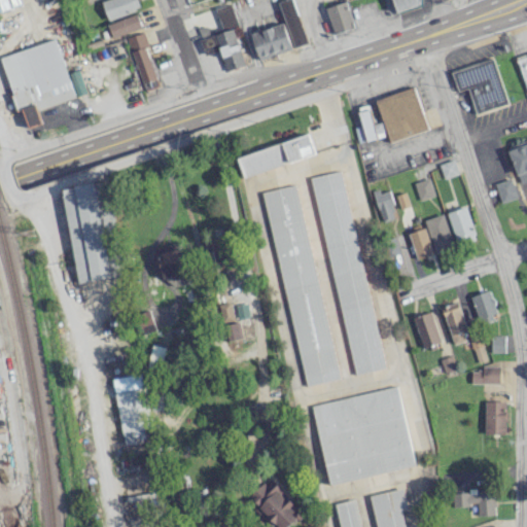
[(140,7),(137,0),(105,0),(101,1),(108,20),(140,7)]
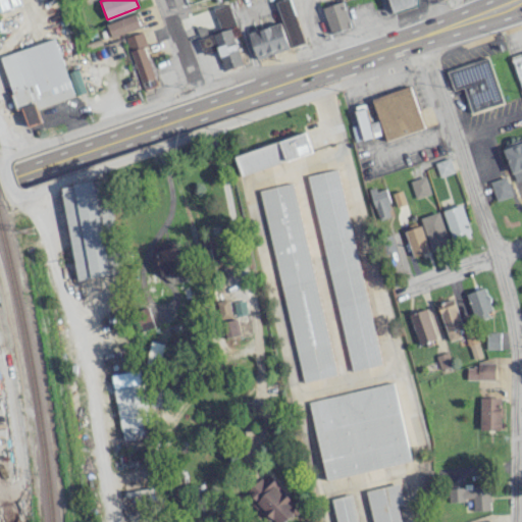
[(304,42),(290,0),(279,0),(275,1),(291,47),(304,42)]
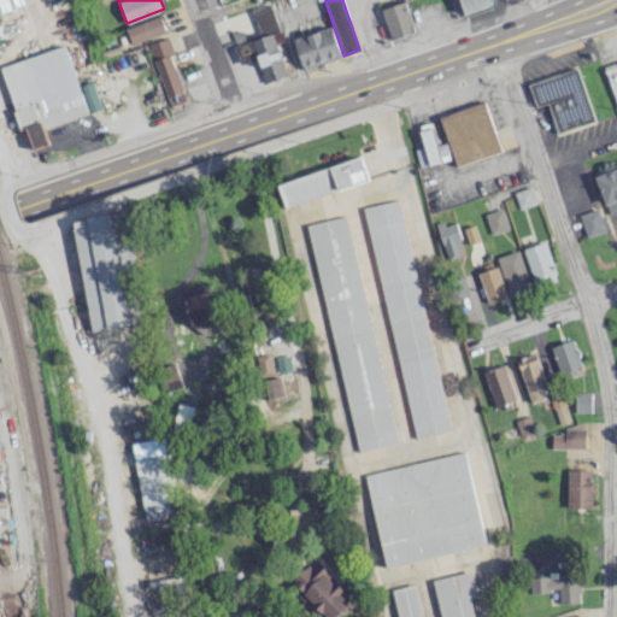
[(498,4),(495,0),(459,0),(463,12),(498,4)]
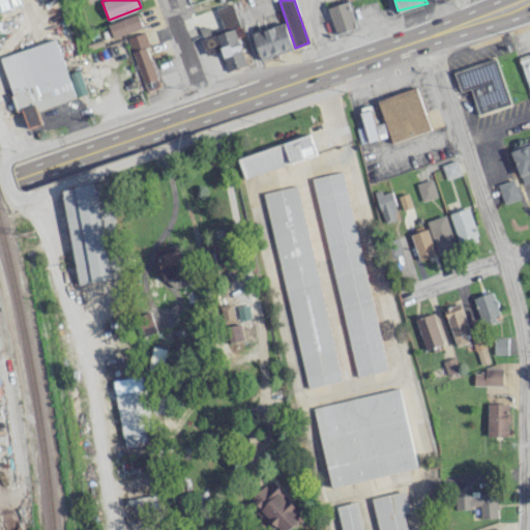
[(327,8),(335,33),(356,26),(348,1),(327,8)]
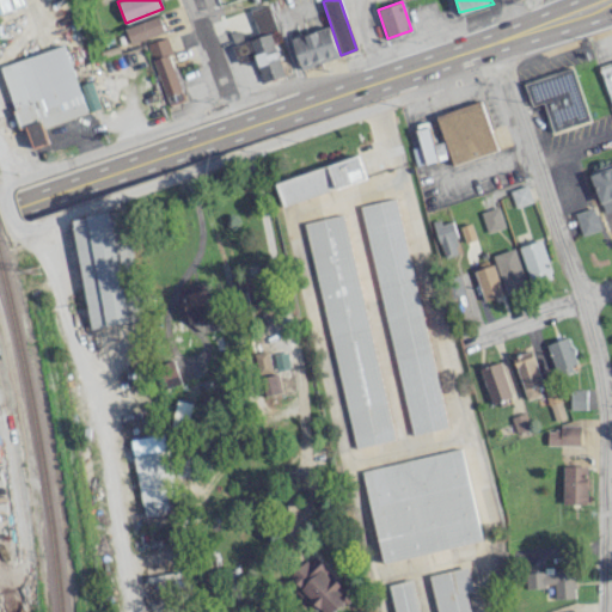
[(250,10),(258,35),(276,29),(268,4),(250,10)]
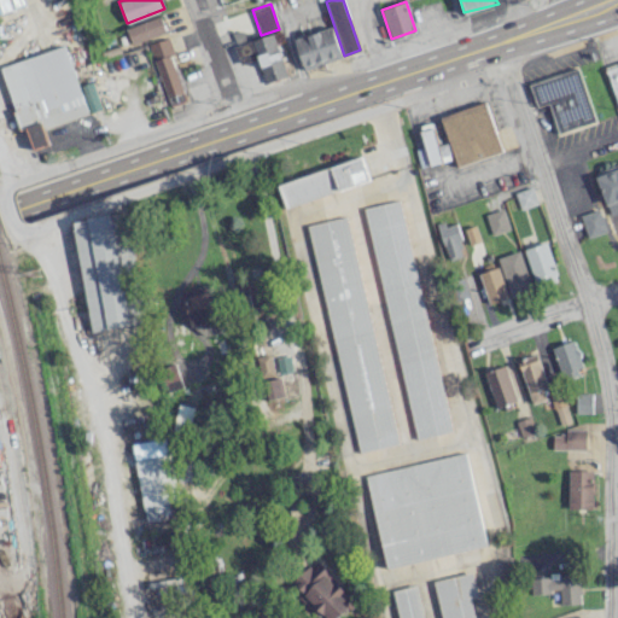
[(133,45),(167,31),(161,16),(127,28),(133,45)]
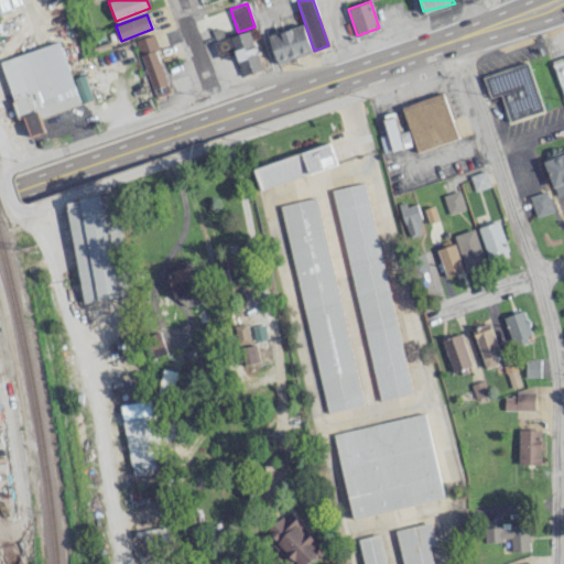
[(268,36),(278,64),(314,52),(303,23),(268,36)]
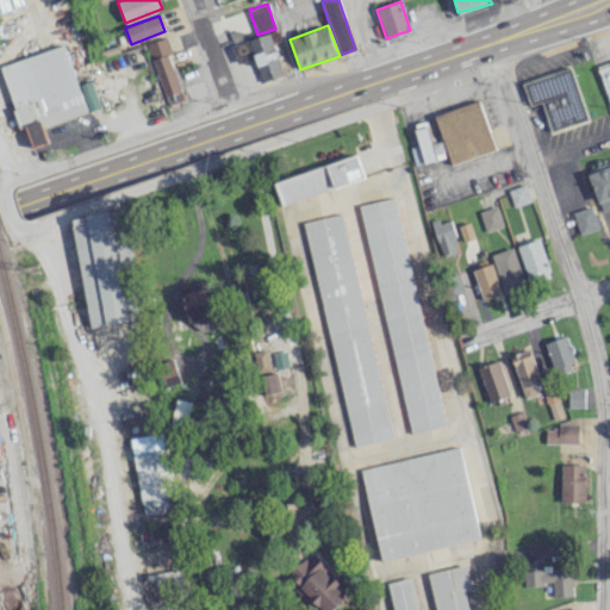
[(261,81),(281,76),(273,33),(231,43),(235,62),(255,57),(261,81)]
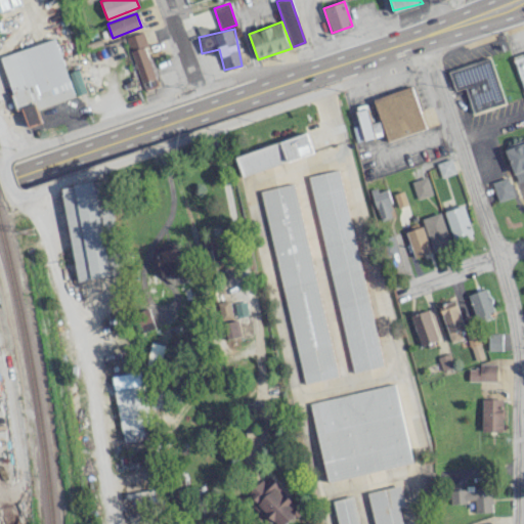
[(128,36),(141,90),(157,86),(143,33),(128,36)]
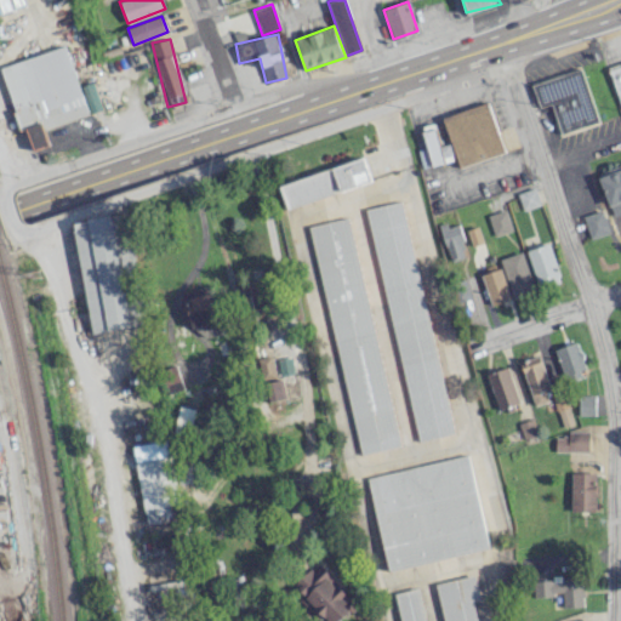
[(102,110),(92,79),(78,84),(68,46),(1,66),(20,130),(27,127),(34,149),(50,146),(44,127),(102,110)]
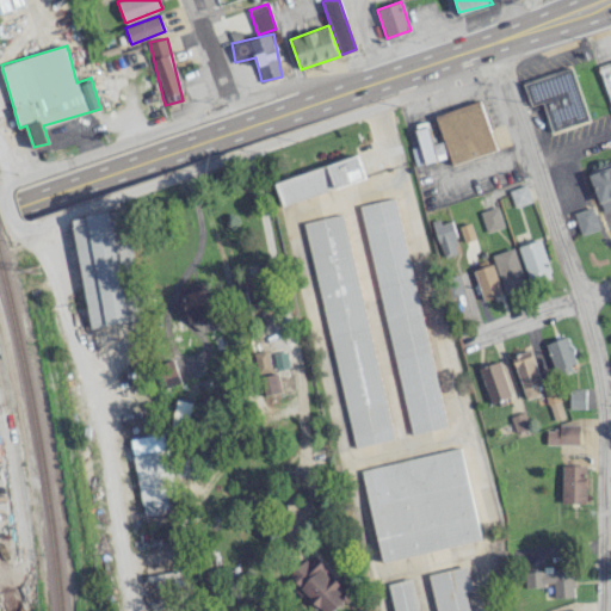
[(610,62),(600,66),(610,103),(610,62)]
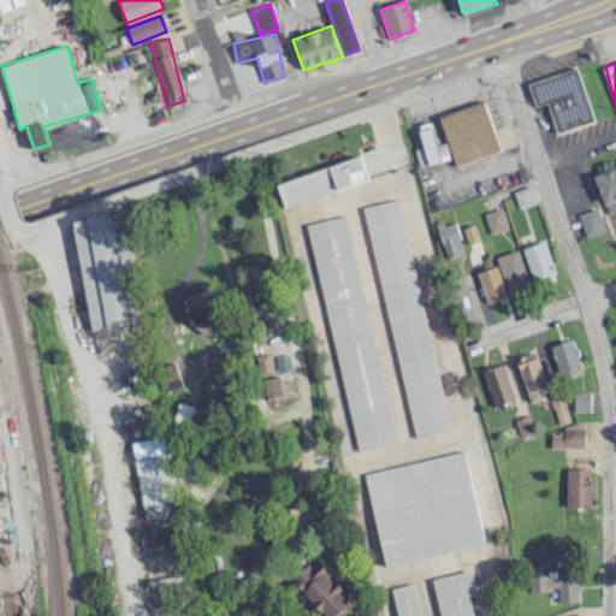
[(576,67),(528,84),(537,106),(546,102),(557,134),(594,122),(576,67)]
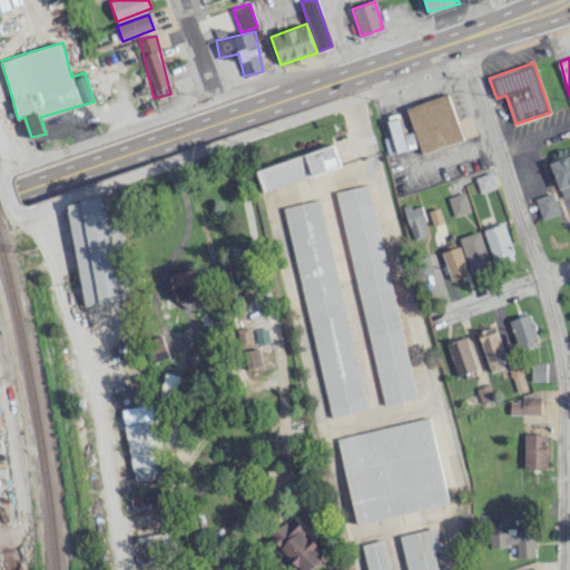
[(406,107),(421,154),(462,140),(448,94),(406,107)]
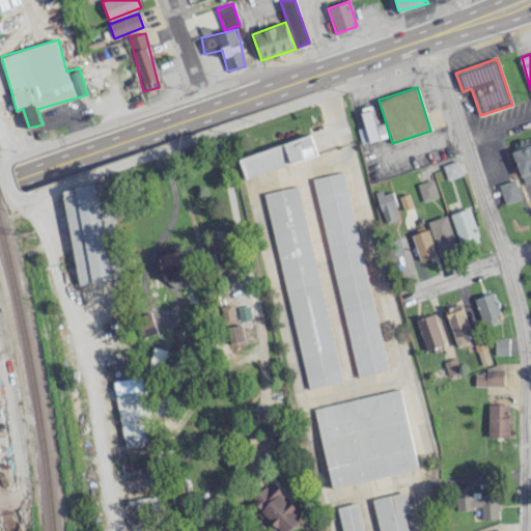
[(380,138),(369,105),(360,108),(365,126),(357,129),(361,144),(380,138)]
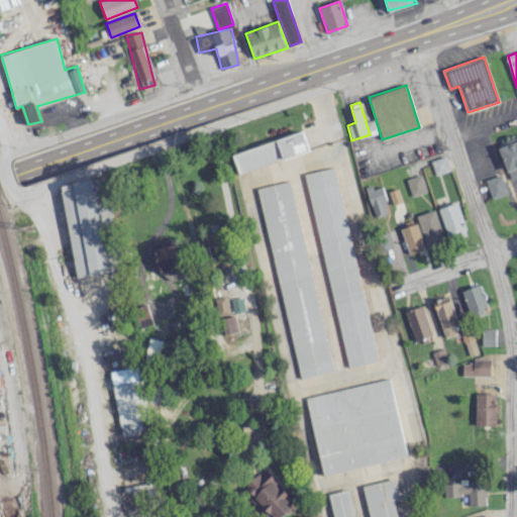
[(232,152),(237,172),(309,152),(303,132),(232,152)]
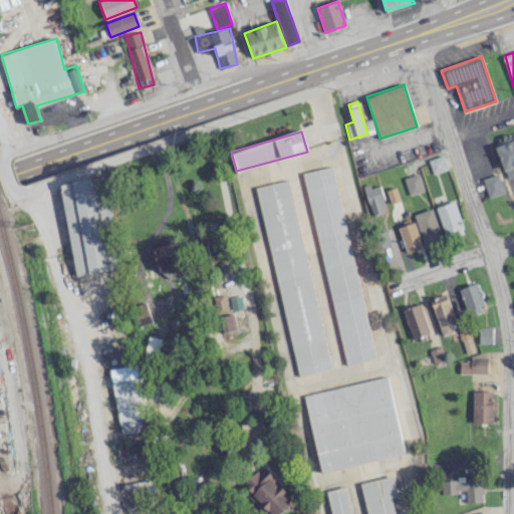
[(513,176),(513,137),(496,145),(509,179),(513,176)]
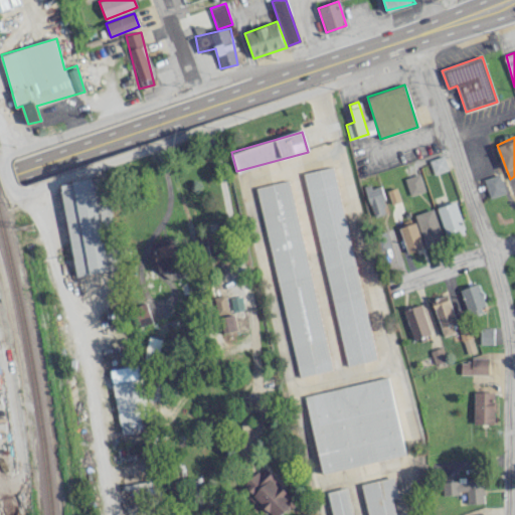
[(428,160),(434,174),(448,169),(443,155),(428,160)]
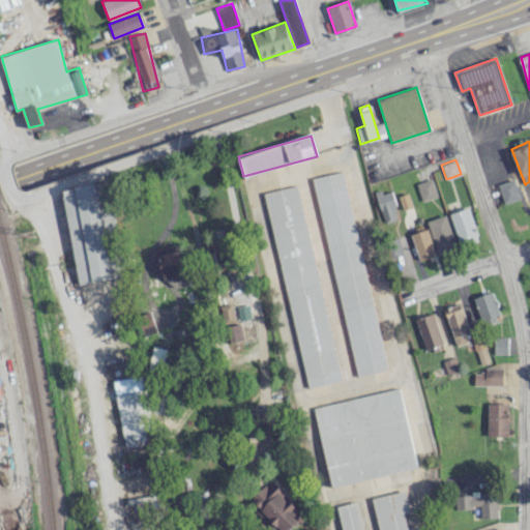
[(343,171),(313,178),(358,376),(388,370),(343,171)]
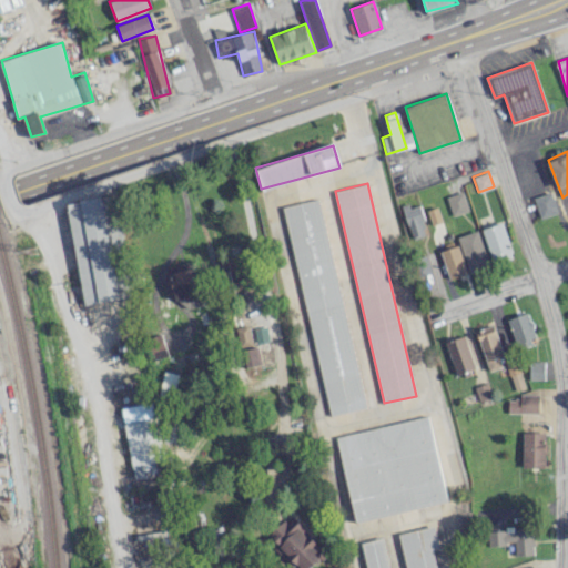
[(453,215),(469,210),(463,191),(446,196),(453,215)]
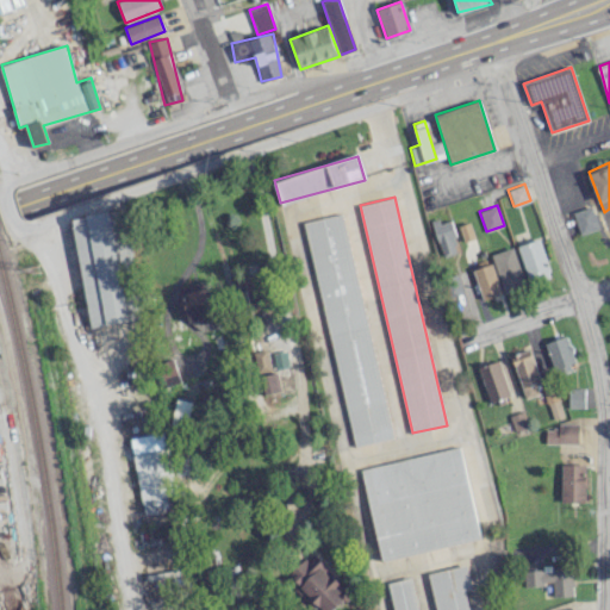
[(580,235),(598,229),(591,206),(573,212),(580,235)]
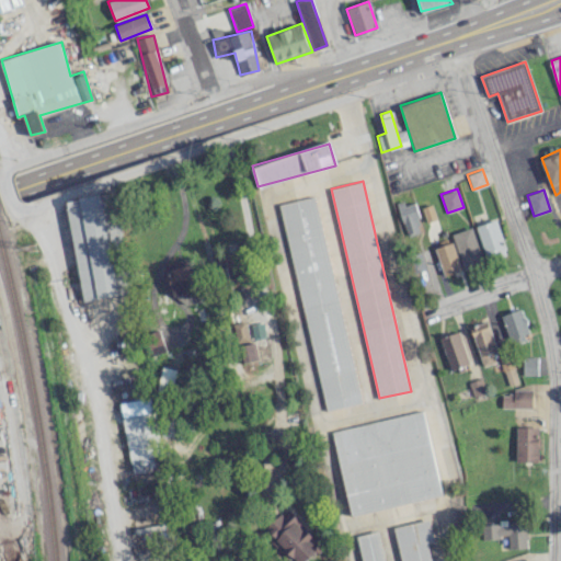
[(129,294),(114,193),(67,199),(81,300),(129,294)]
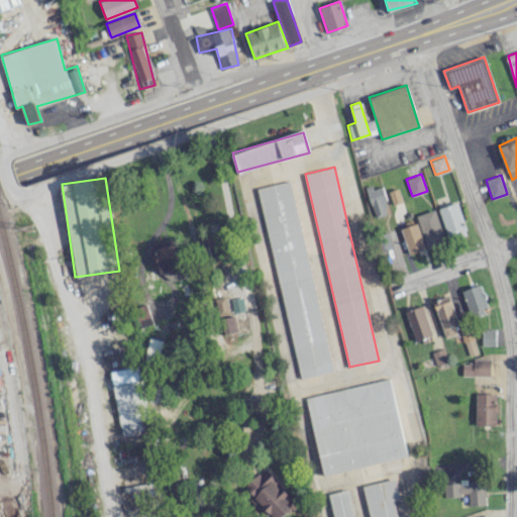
[(289,181),(256,188),(301,378),(333,371),(289,181)]
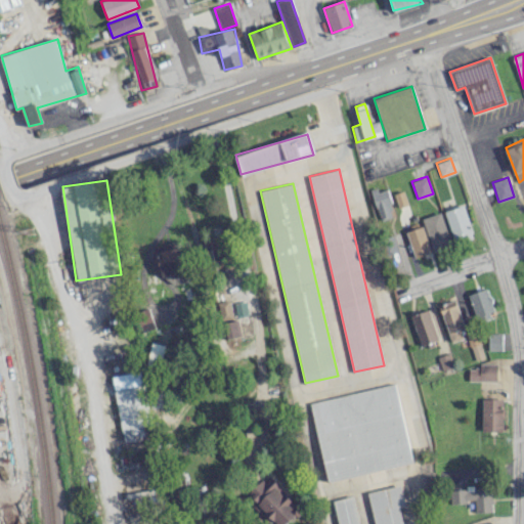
[(370,191),(380,221),(394,217),(385,186),(370,191)]
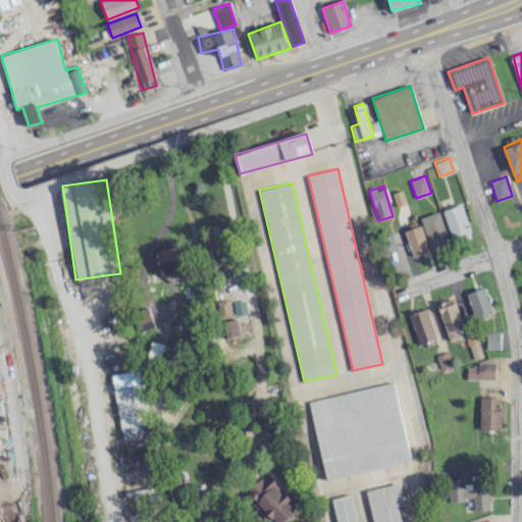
[(453,239),(471,232),(462,204),(442,210),(453,239)]
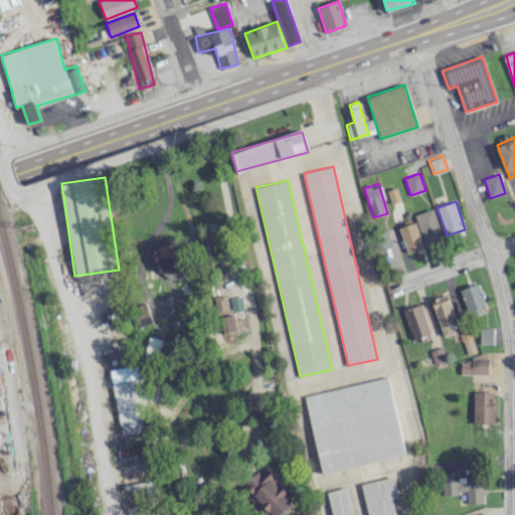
[(414,214),(425,248),(444,242),(433,208),(414,214)]
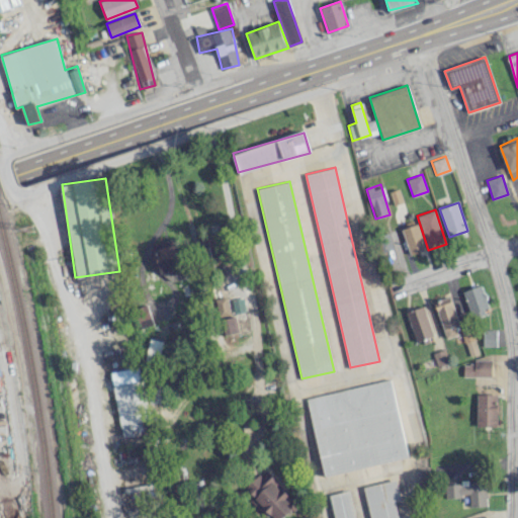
[(402,229),(410,255),(426,249),(418,224),(402,229)]
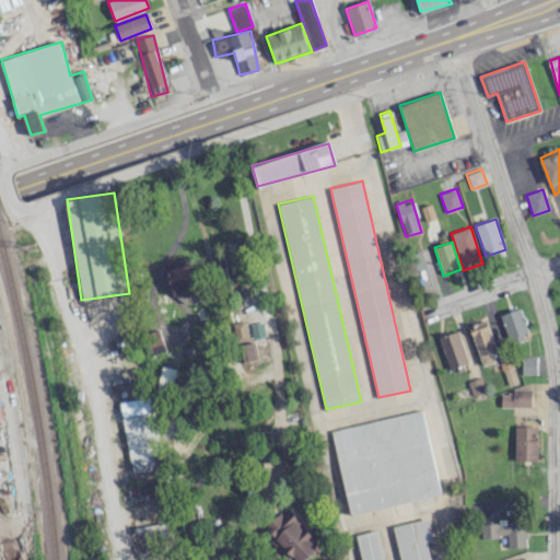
[(178,306),(201,301),(191,264),(168,269),(178,306)]
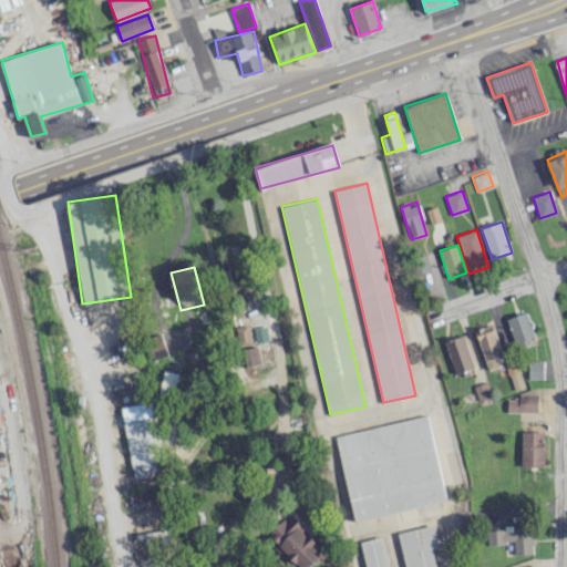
[(536,340),(526,312),(507,318),(516,347),(536,340)]
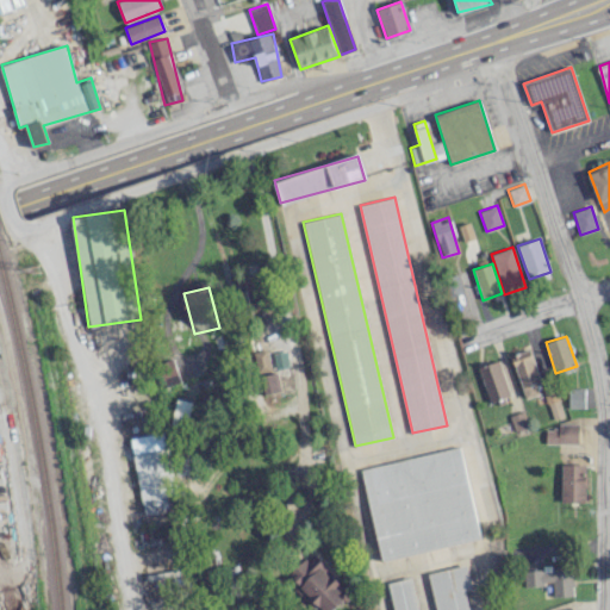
[(509,355),(527,399),(546,392),(528,348),(509,355)]
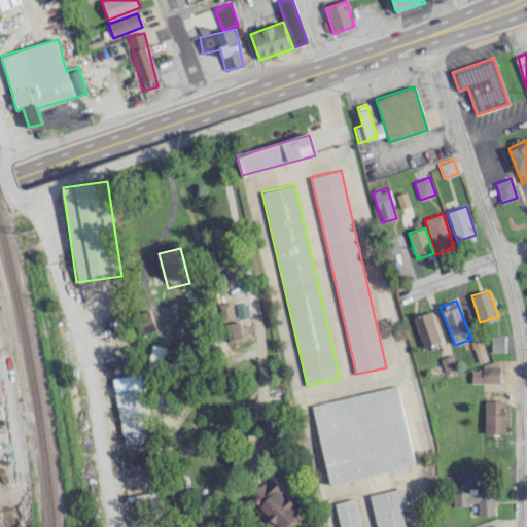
[(221,321),(234,320),(231,302),(219,304),(221,321)]
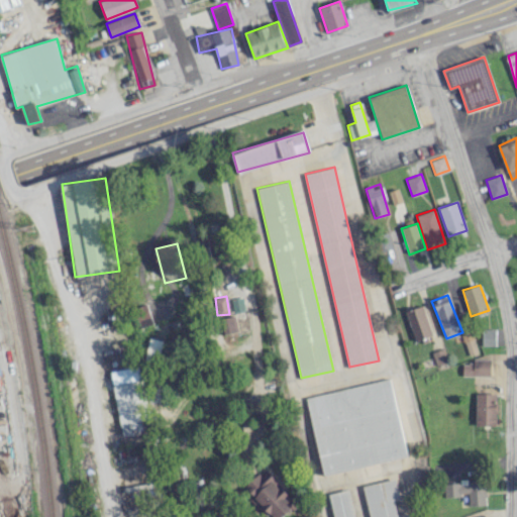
[(233,312),(244,311),(242,297),(231,298),(233,312)]
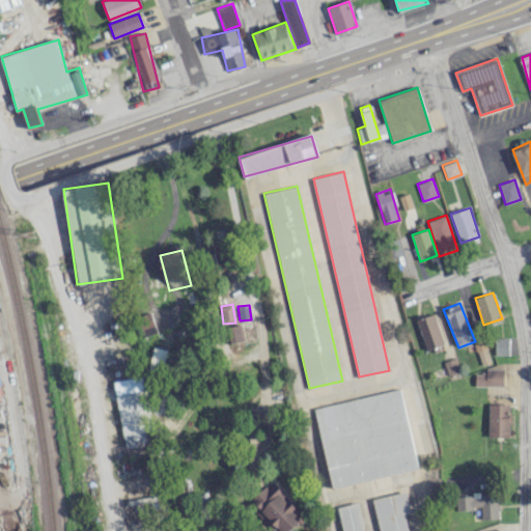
[(137,315),(143,336),(157,332),(151,312),(137,315)]
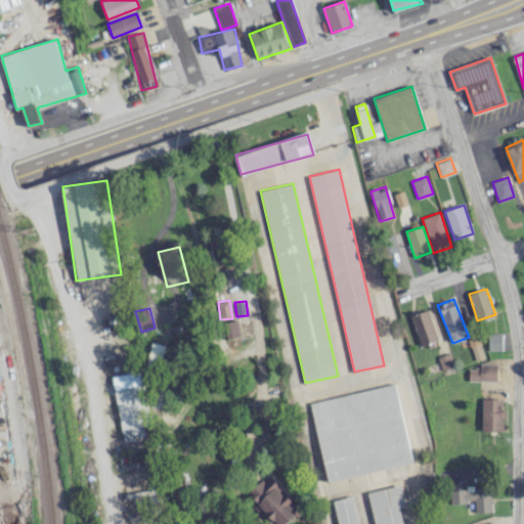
[(422,346),(439,339),(428,309),(410,316),(422,346)]
